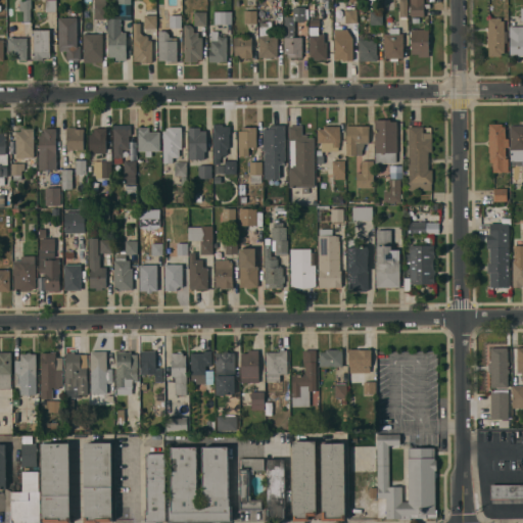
[(24,22),(24,11),(19,11),(19,0),(31,0),(31,8),(31,22),(24,22)]
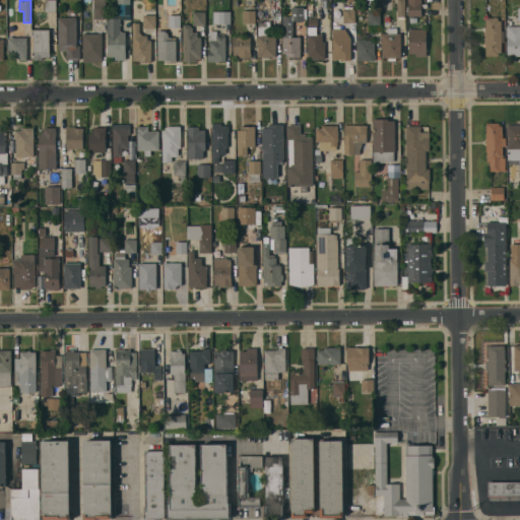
[(45,12),(45,0),(56,0),(56,12),(45,12)]
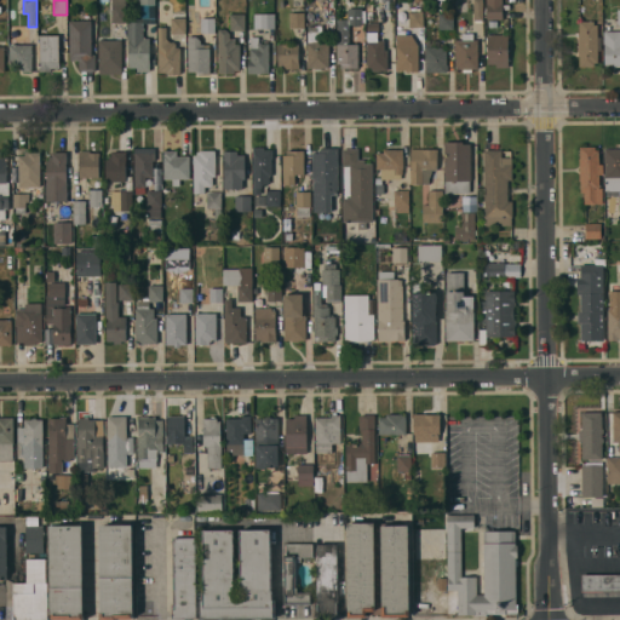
[(112,23),(112,0),(126,0),(126,5),(127,5),(127,23),(112,23)]
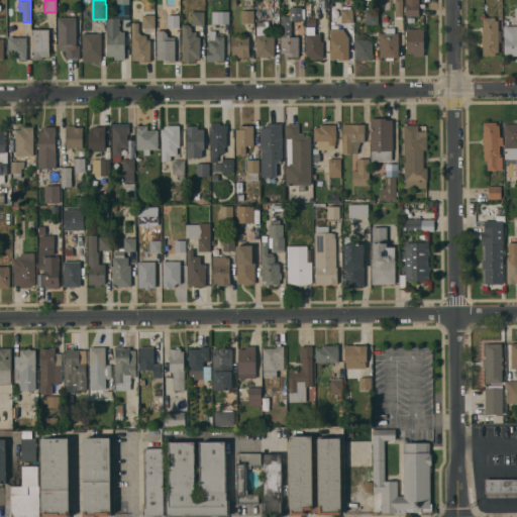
[(117,17),(117,0),(129,0),(129,19),(119,19),(119,31),(124,31),(124,33),(124,43),(125,60),(114,60),(114,56),(108,56),(107,18),(117,17)]
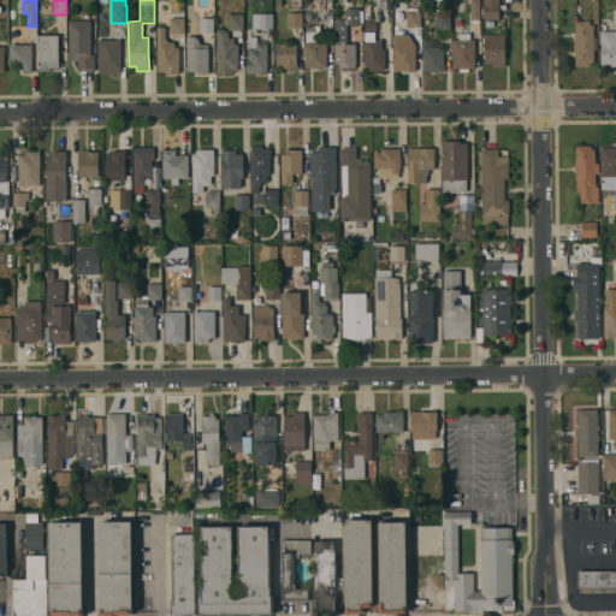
[(480,0),(480,21),(471,21),(471,0),(480,0)]
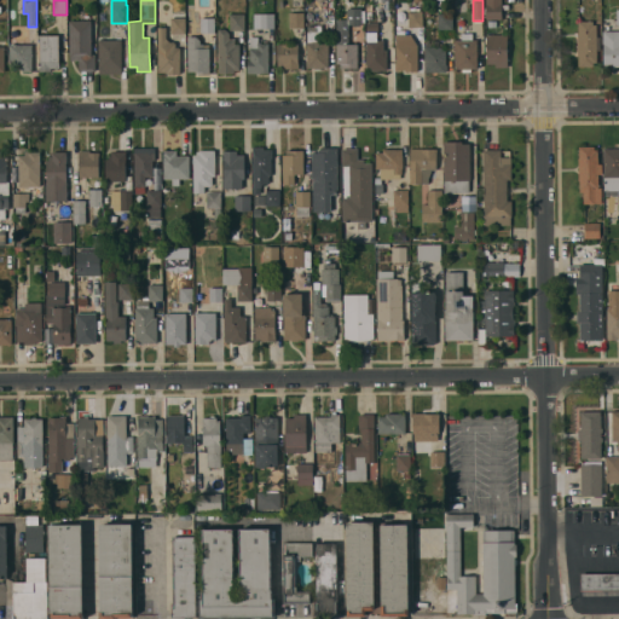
[(502,0),(502,19),(486,19),(485,0),(502,0)]
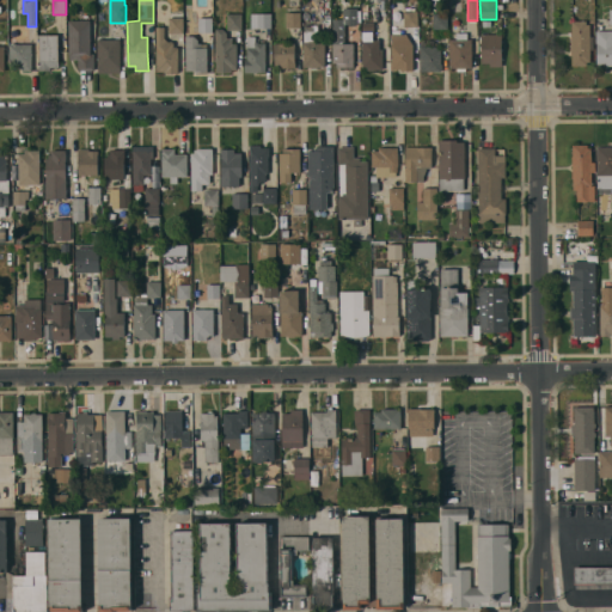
[(404,26),(404,11),(407,11),(407,6),(417,6),(418,26),(404,26)]
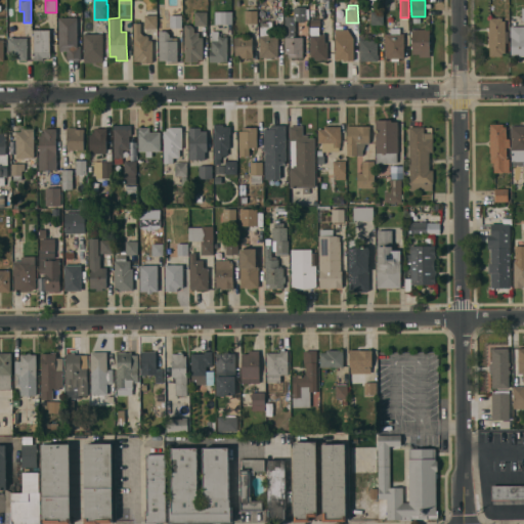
[(289,54),(286,54),(285,38),(286,38),(285,16),(294,16),(294,7),(306,7),(306,8),(309,8),(309,18),(306,18),(306,20),(295,20),(295,37),(303,37),(303,57),(289,57),(289,54)]
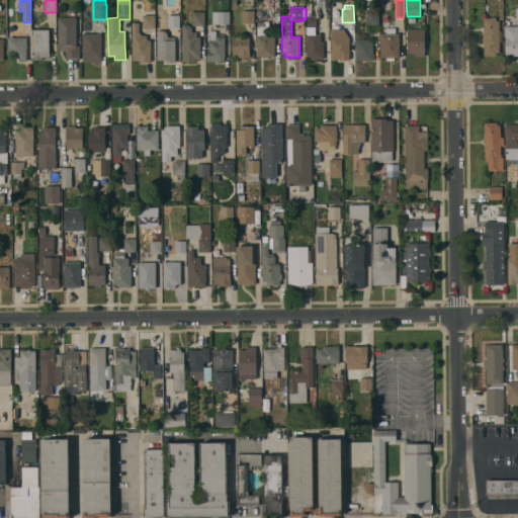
[(155,10),(155,28),(143,28),(143,10),(155,10)]
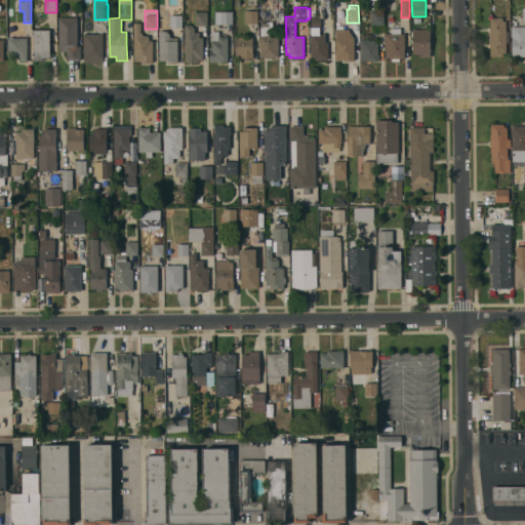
[(215,24),(215,11),(233,11),(233,24),(215,24)]
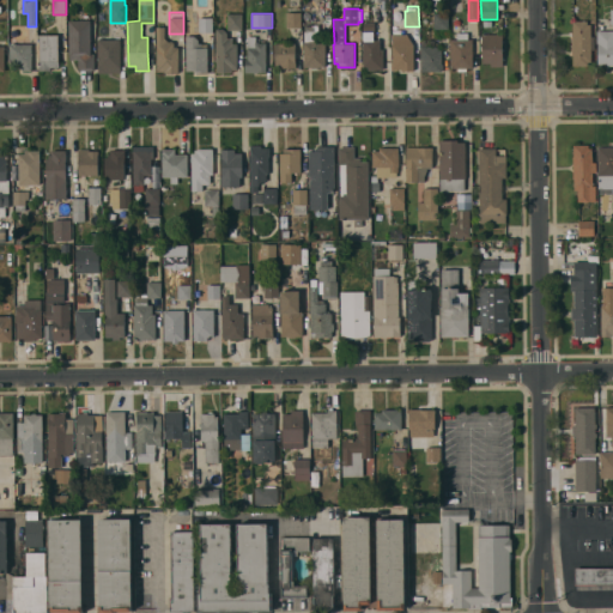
[(301,13),(301,28),(286,28),(286,13),(301,13)]
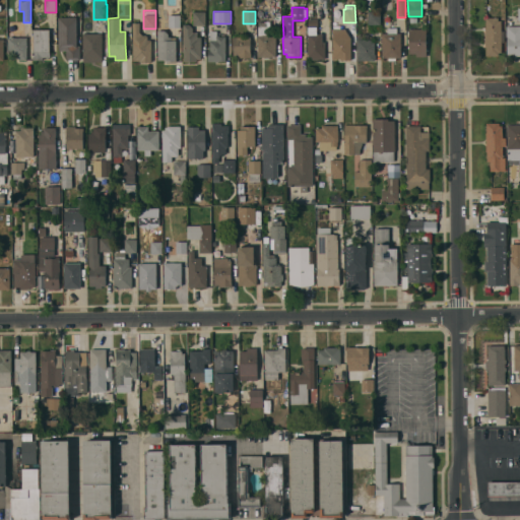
[(369,24),(369,11),(380,11),(380,24),(369,24)]
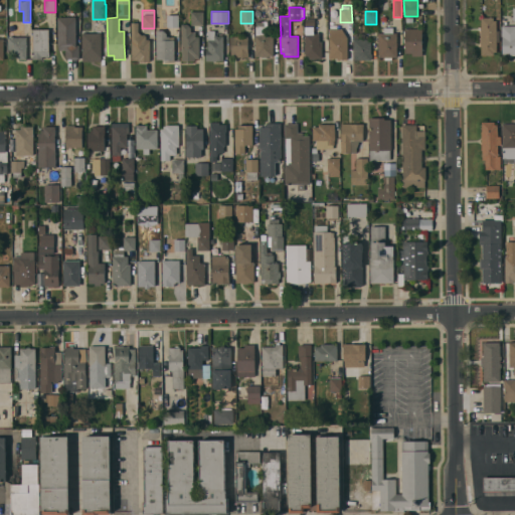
[(203,12),(203,25),(202,25),(202,26),(192,26),(192,25),(191,25),(191,12),(203,12)]
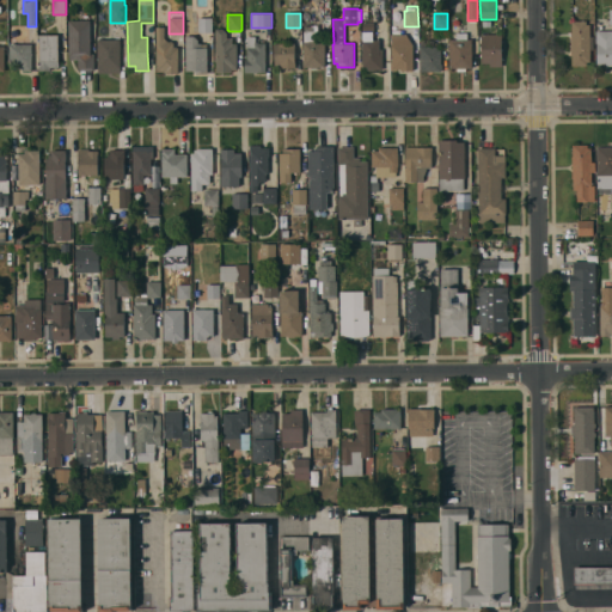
[(213,18),(212,32),(199,32),(199,18),(213,18)]
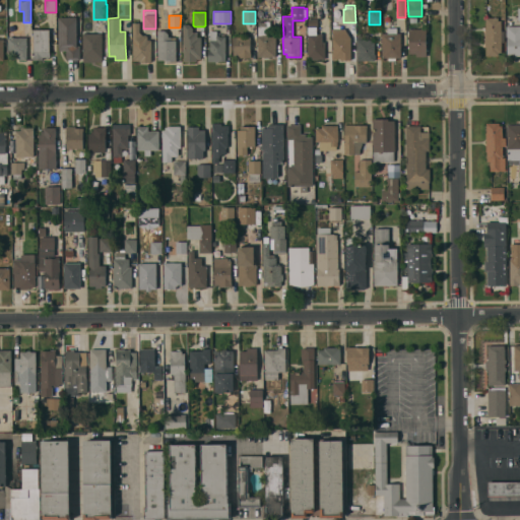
[(59,48),(58,17),(76,16),(77,46),(79,46),(80,59),(66,59),(66,50),(59,50),(59,48)]
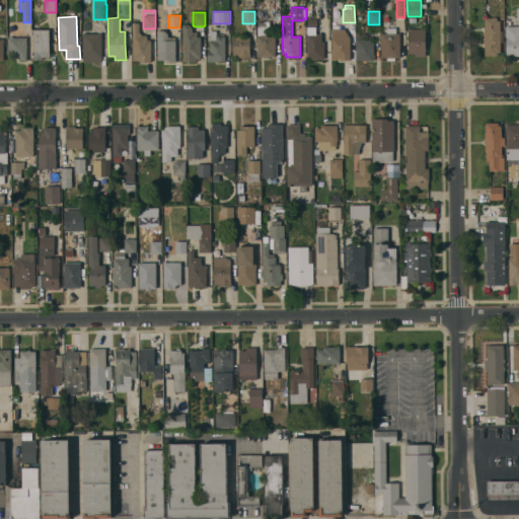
[(484,47),(484,27),(485,27),(485,17),(497,17),(497,20),(500,20),(500,30),(504,30),(504,43),(501,43),(501,53),(498,53),(498,56),(485,56),(485,47),(484,47)]
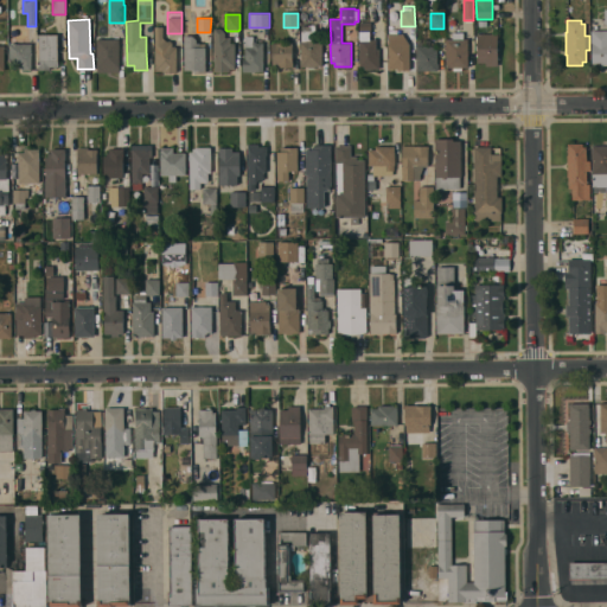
[(172,42),(172,46),(177,46),(177,71),(164,71),(164,70),(155,70),(155,23),(157,23),(157,21),(163,21),(163,37),(164,38),(166,36),(170,38),(167,40),(171,40),(172,42)]
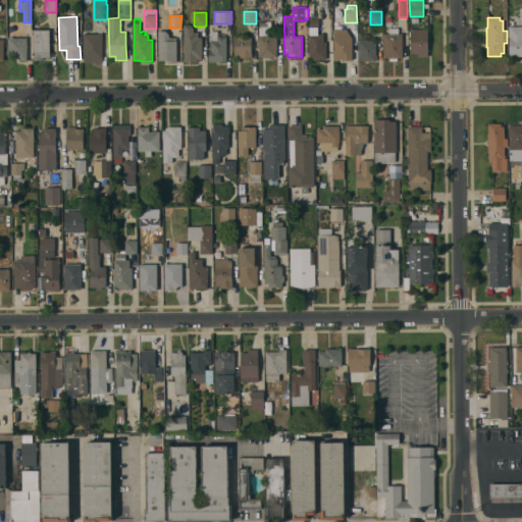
[(309,57),(309,19),(319,19),(319,27),(318,27),(318,34),(323,34),(323,42),(326,42),(326,59),(314,59),(314,57),(309,57)]
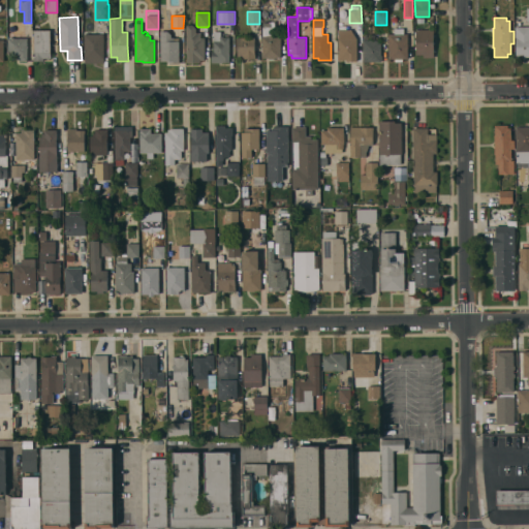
[(281,36),(281,58),(275,58),(275,59),(269,59),(269,58),(262,58),(262,35),(262,22),(275,22),(275,36),(281,36)]
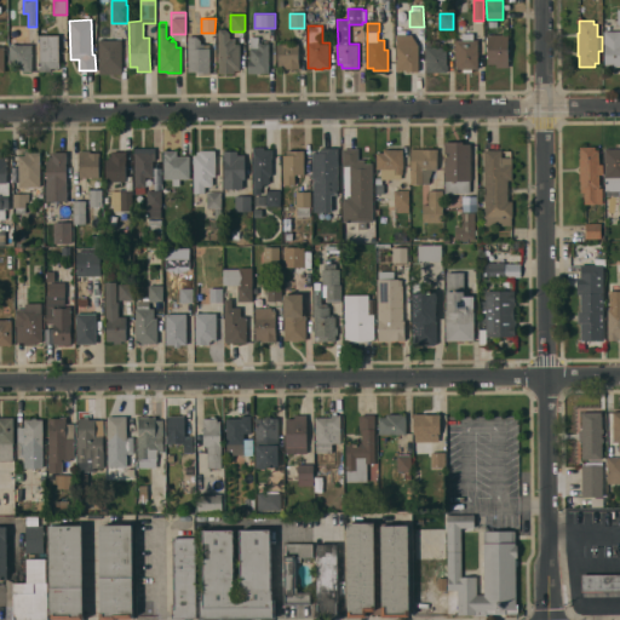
[(230,33),(230,38),(235,38),(235,44),(240,44),(240,68),(239,68),(239,70),(234,70),(234,73),(219,73),(218,29),(225,28),(230,33)]
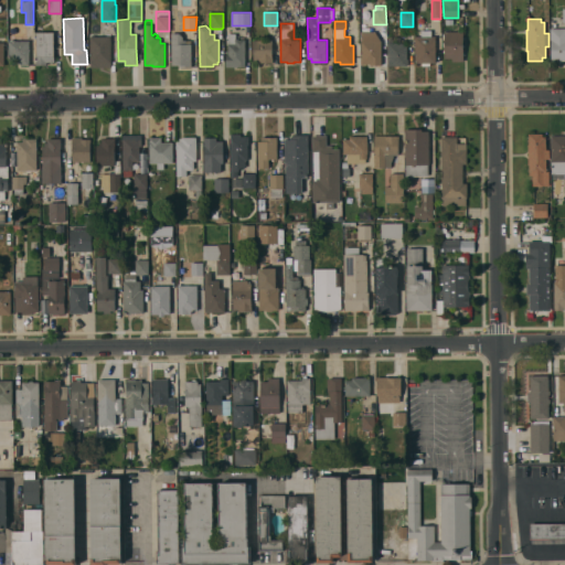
[(552,61),(551,28),(564,28),(564,61),(561,61),(561,63),(555,63),(555,61),(552,61)]
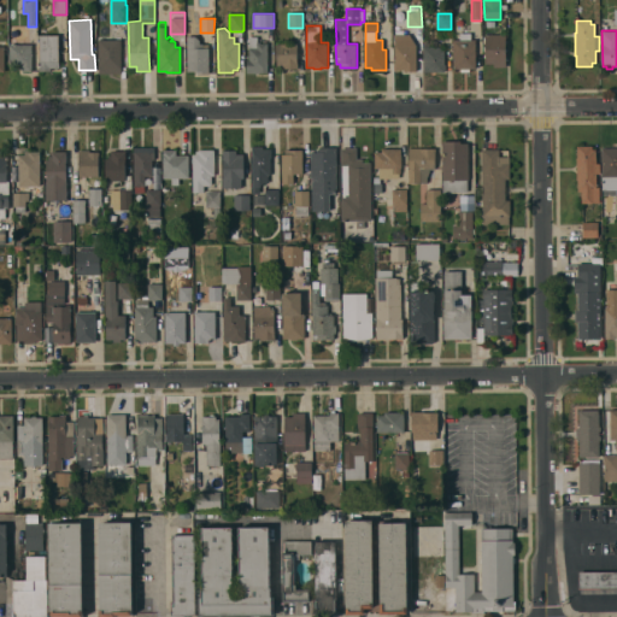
[(454,69),(454,40),(460,40),(460,33),(466,33),(470,33),(471,33),(471,40),(475,40),(476,68),(470,69),(470,72),(460,72),(460,69),(454,69)]
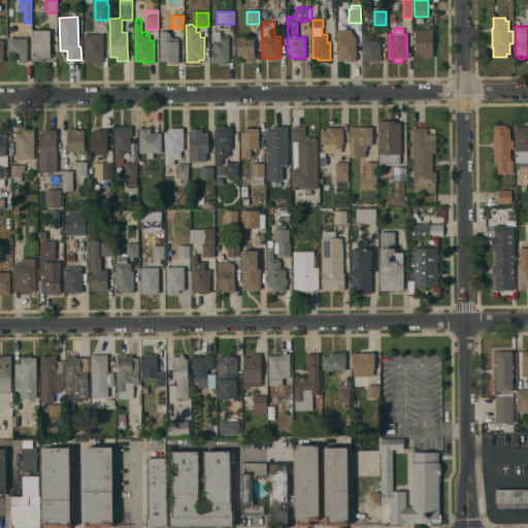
[(40,63),(36,63),(36,61),(34,61),(34,29),(51,30),(51,53),(51,58),(43,58),(43,61),(40,61),(40,63)]
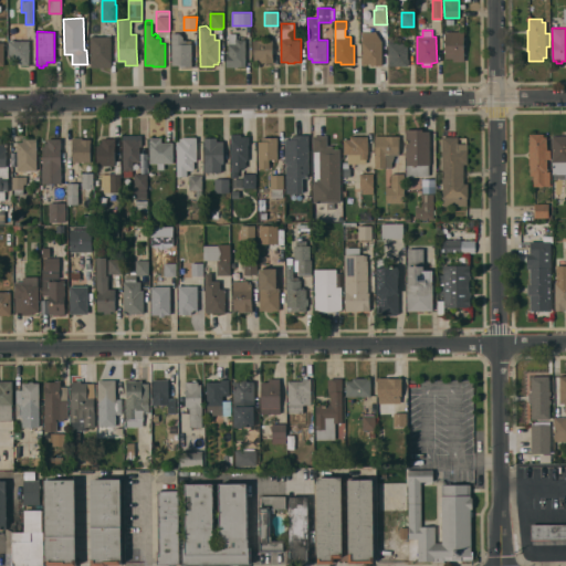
[(381,40),(381,64),(370,64),(363,64),(362,31),(376,31),(381,40)]
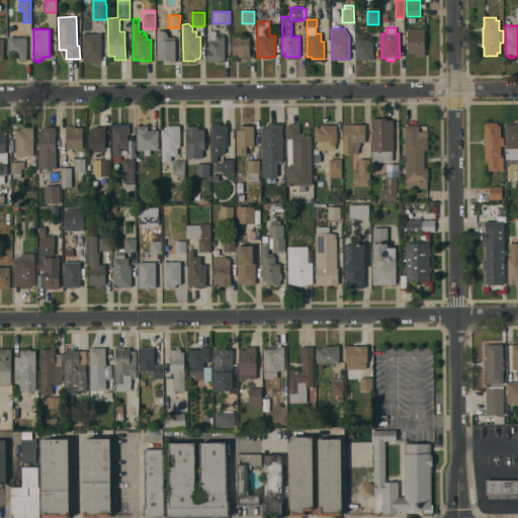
[(408,46),(408,42),(407,42),(407,38),(408,38),(408,36),(406,36),(406,30),(407,30),(407,28),(424,28),(424,33),(426,33),(426,35),(424,35),(424,40),(426,40),(426,42),(424,42),(424,49),(426,49),(426,51),(424,51),(424,57),(415,57),(415,53),(407,53),(407,49),(406,49),(406,46),(408,46)]
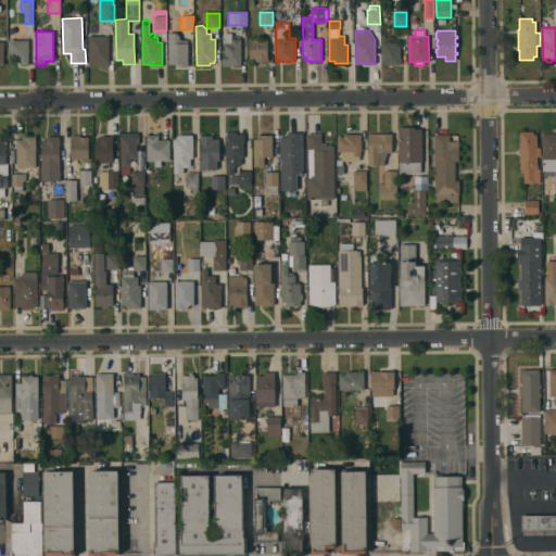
[(179,36),(179,39),(182,39),(182,42),(188,42),(188,65),(177,65),(177,64),(169,64),(169,33),(176,33),(179,36)]
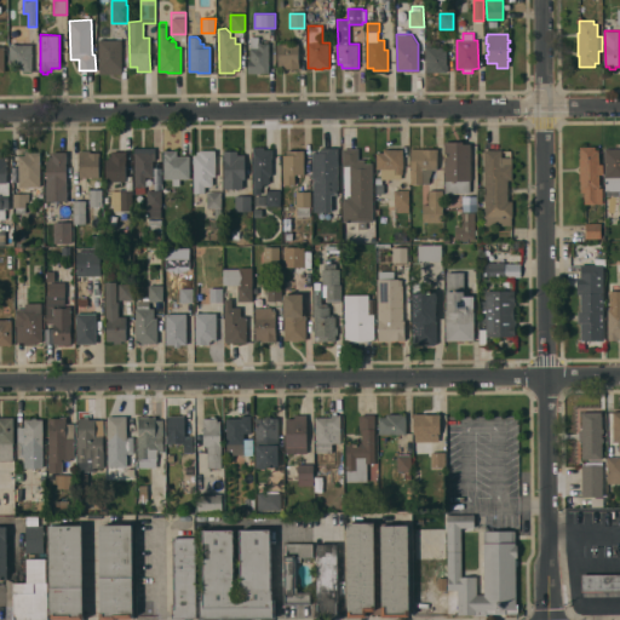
[(268,42),(269,73),(248,74),(248,59),(251,59),(250,47),(251,47),(251,36),(258,36),(258,42),(268,42)]
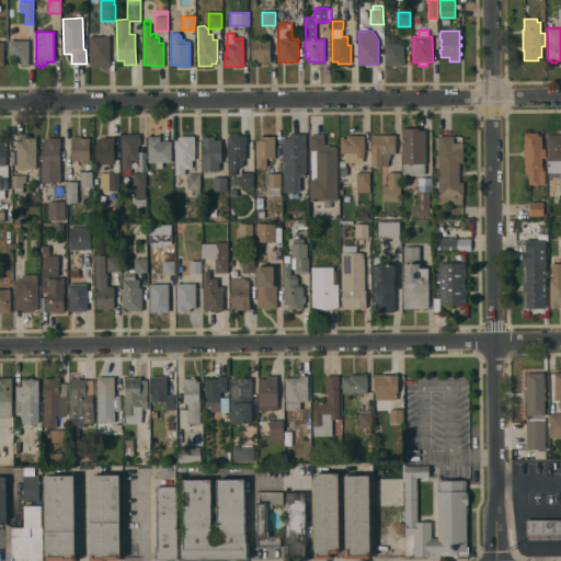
[(90,67),(90,36),(110,35),(110,67),(90,67)]
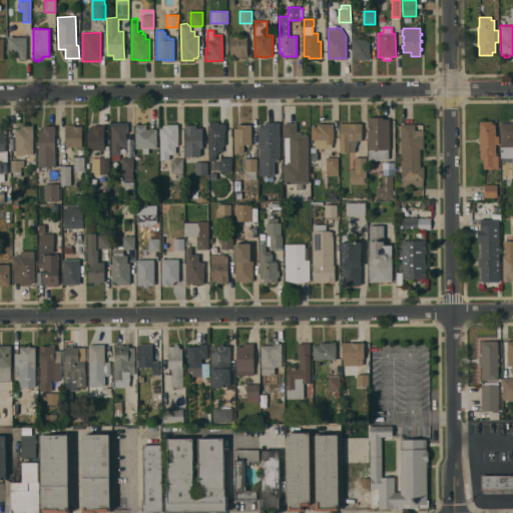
[(353,59),(353,33),(364,33),(364,38),(369,38),(370,54),(371,54),(371,58),(370,58),(370,59),(362,59),(362,61),(358,61),(358,59),(353,59)]
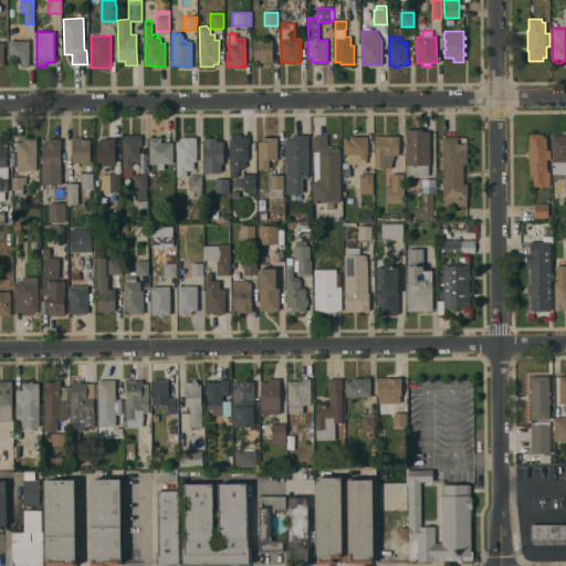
[(10,60),(9,41),(29,40),(29,64),(20,65),(20,63),(18,63),(18,62),(18,60),(10,60)]
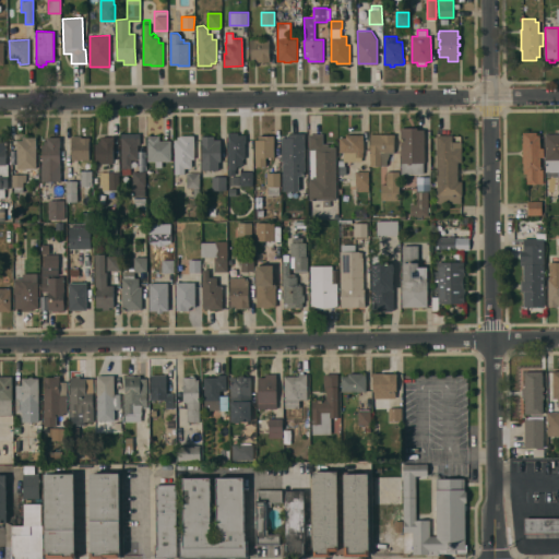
[(251,61),(250,39),(269,39),(269,57),(270,57),(270,61),(251,61)]
